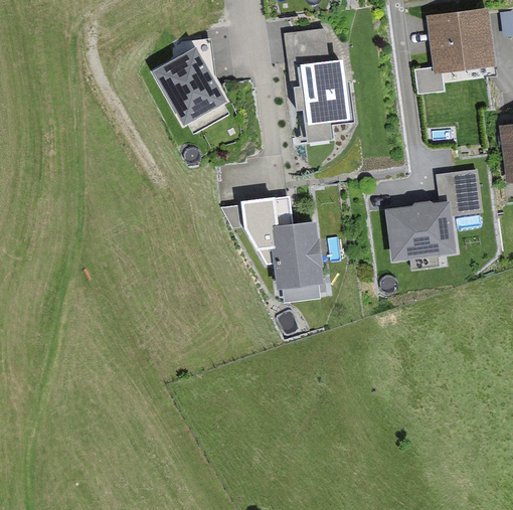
[(490,8),(428,15),(434,65),(434,70),(441,69),(496,63),(490,8)]
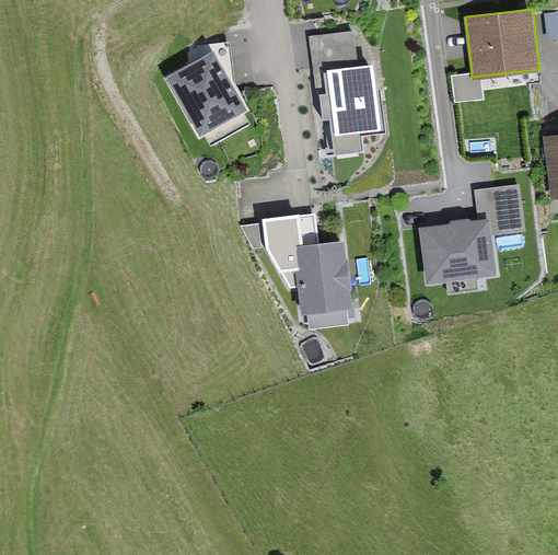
[(557,9),(543,10),(546,37),(557,35),(557,9)]
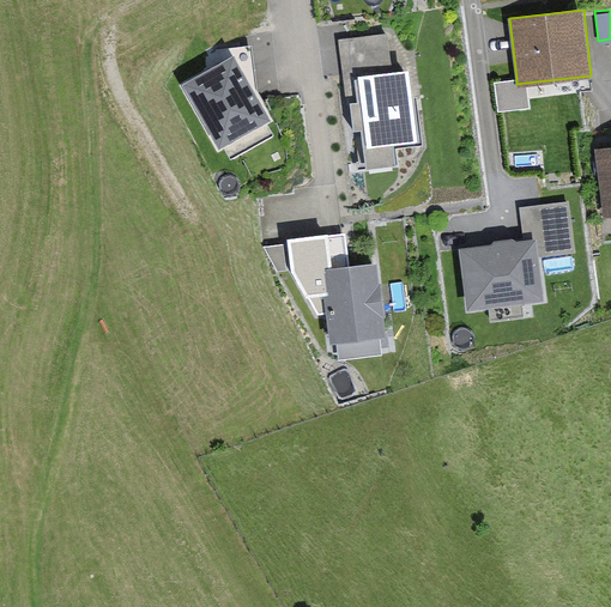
[(354,80),(391,76),(385,32),(339,38),(345,82),(354,80)]
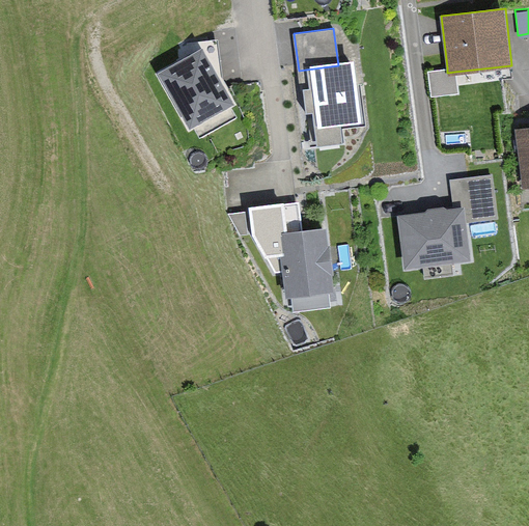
[(185,38),(186,56),(202,47),(222,80),(217,36),(185,38)]
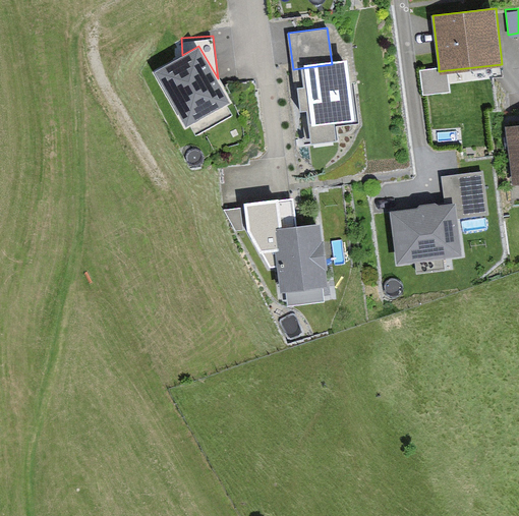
[(152,73),(185,130),(232,104),(218,78),(198,46),(182,55),(152,73)]
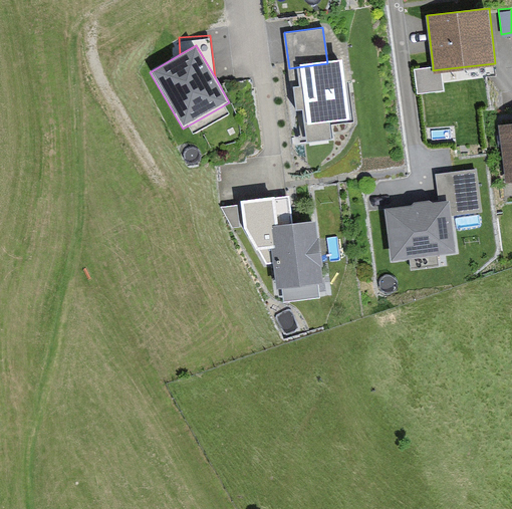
[(349,119),(341,61),(327,63),(296,67),(299,87),(293,88),(295,105),(301,104),(305,142),(331,139),(329,121),(349,119)]
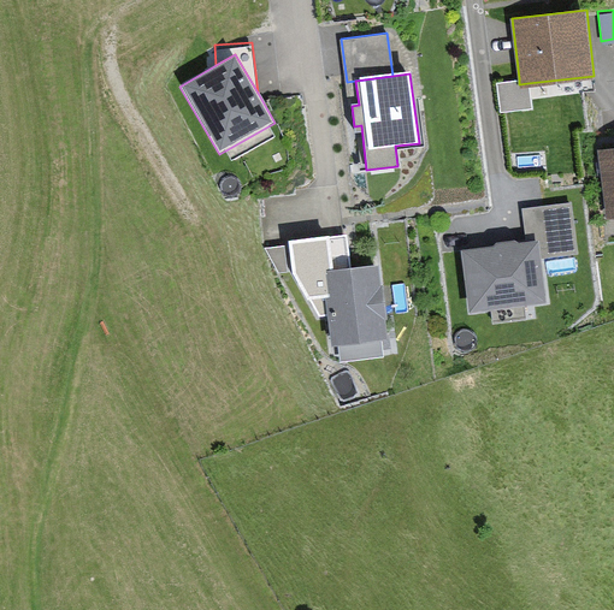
[(519,78),(496,81),(500,111),(530,107),(527,83),(519,84),(519,78)]
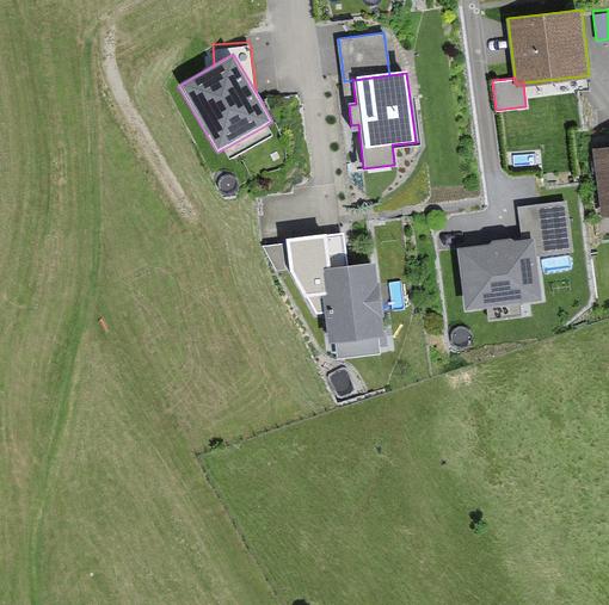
[(608,147),(591,149),(600,218),(608,216),(608,147)]
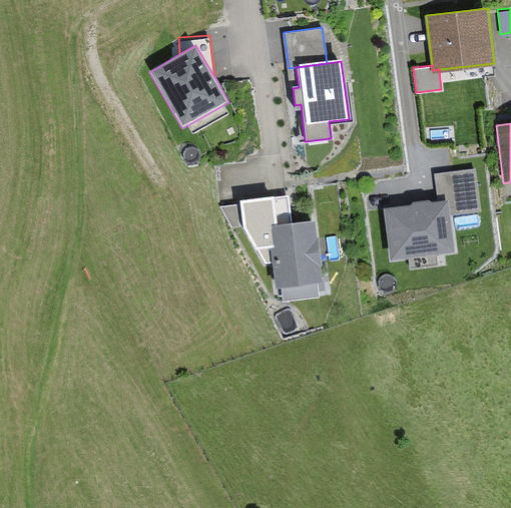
[(447,200),(449,216),(480,213),(475,168),(433,173),(437,201),(447,200)]
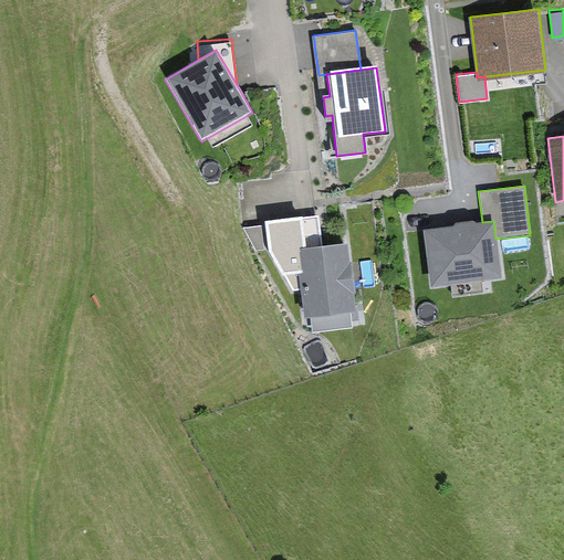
[(293,249),(321,245),(316,215),(261,222),(264,246),(265,253),(289,292),(299,291),(293,249)]
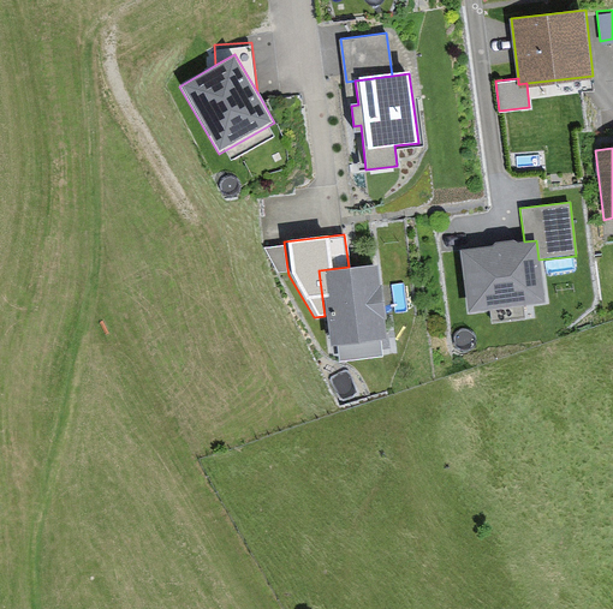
[(492,245),(459,250),(466,311),(545,302),(539,260),(536,240),(524,242),(517,243),(516,238),(492,242),(492,245)]
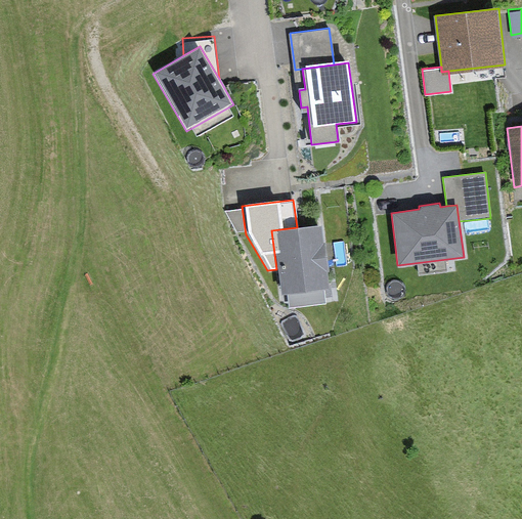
[(245,228),(242,206),(224,208),(235,229),(245,228)]
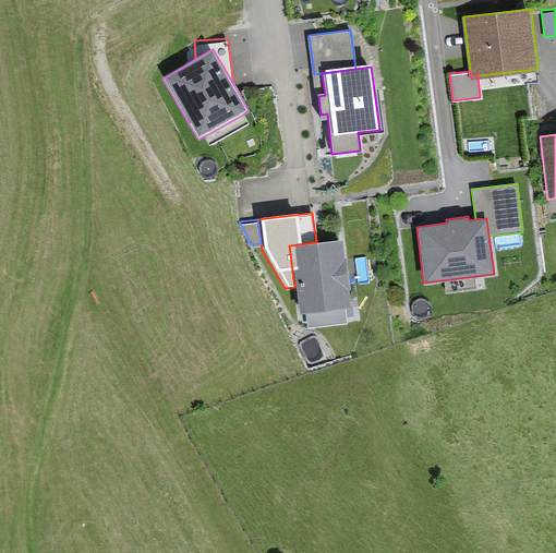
[(289,245),(294,287),(298,315),(305,314),(306,325),(345,322),(343,311),(350,310),(343,241),(316,242),(289,245)]
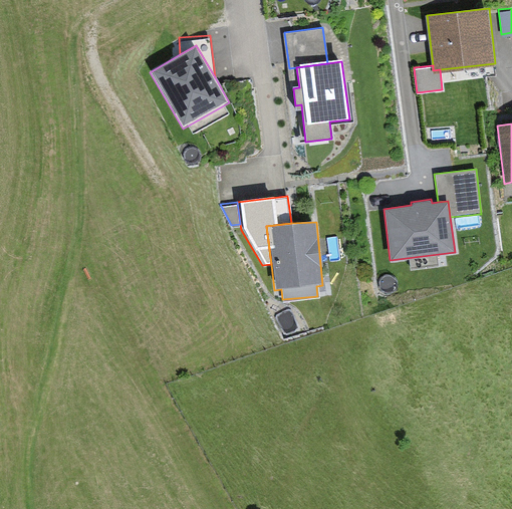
All buildings are outlined.
